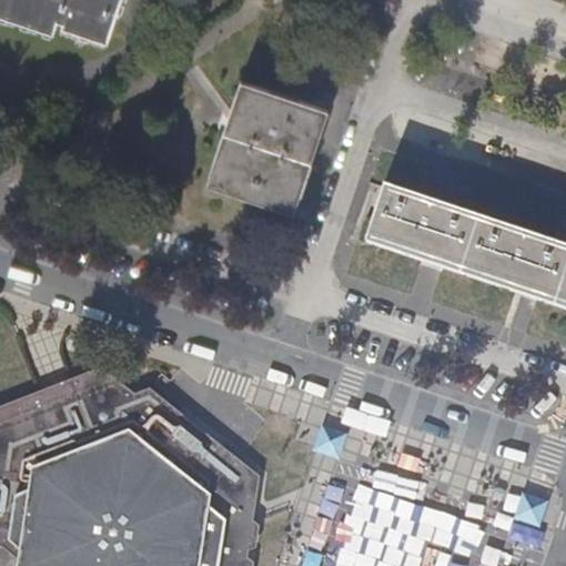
[(0,21),(64,43),(69,29),(73,30),(71,37),(115,51),(133,0),(0,0),(0,21)]
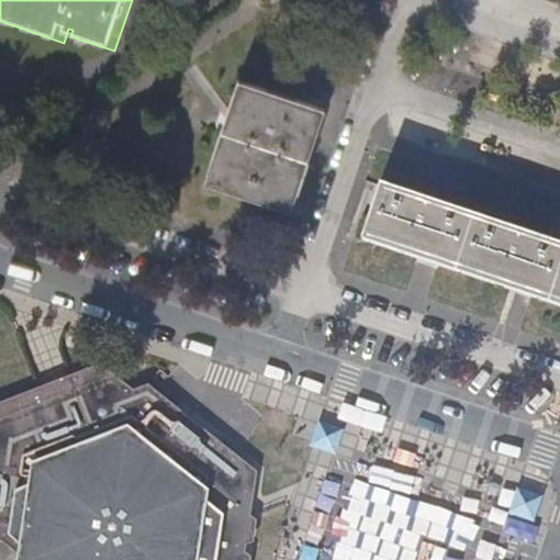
[(228,115),(205,180),(281,208),(318,103),(243,76),(228,115)]
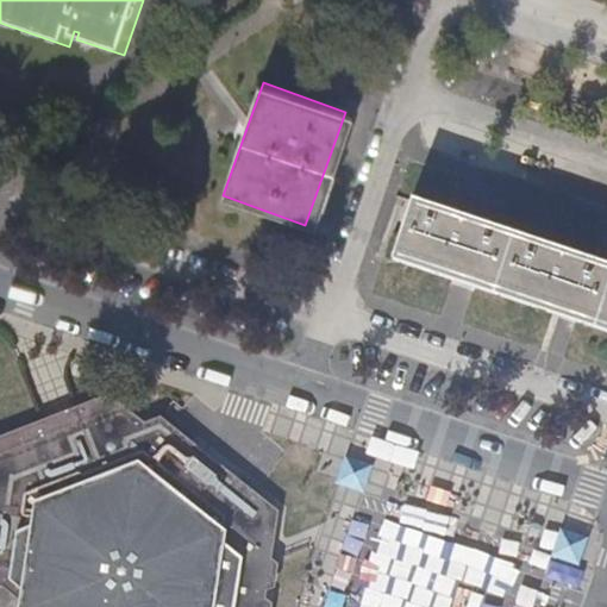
[(606,267),(404,199),(385,252),(452,275),(554,310),(606,327),(606,267)]
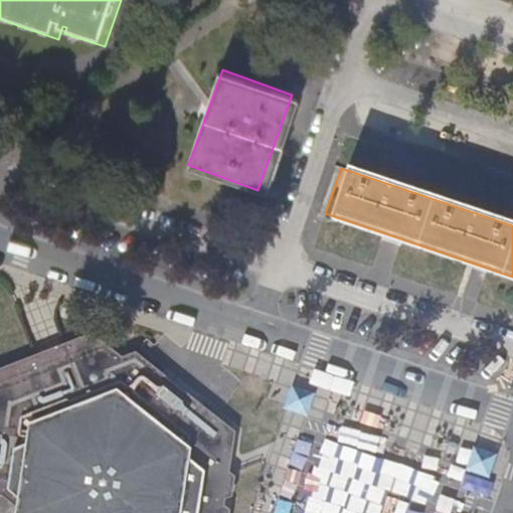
[(191,448),(179,512),(228,512),(229,508),(223,504),(225,496),(232,495),(235,476),(229,470),(234,430),(135,350),(122,356),(91,331),(0,366),(0,493),(1,493),(15,504),(29,421),(117,388),(191,448)]
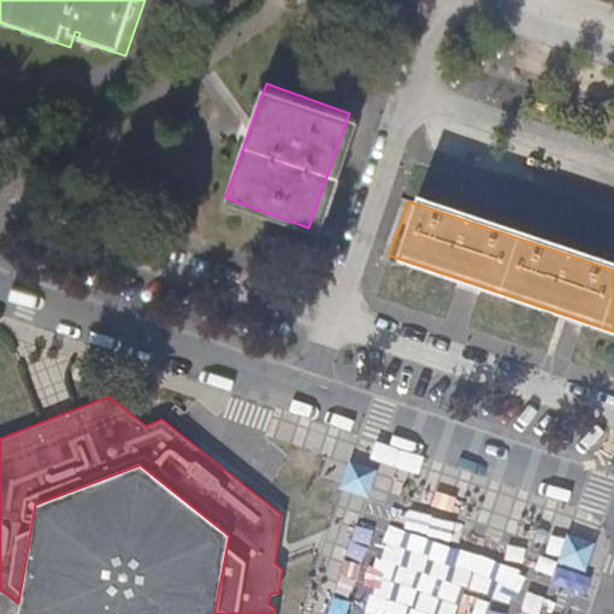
[(377,468),(348,459),(340,486),(369,495),(377,468)]
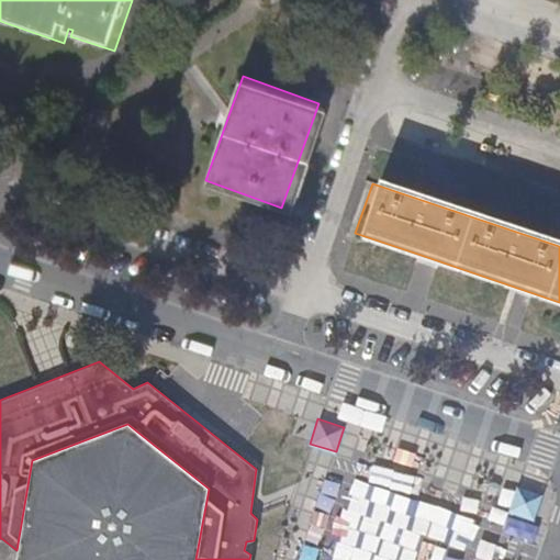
[(196,559),(209,489),(127,424),(32,460),(17,550),(14,559),(196,559)]
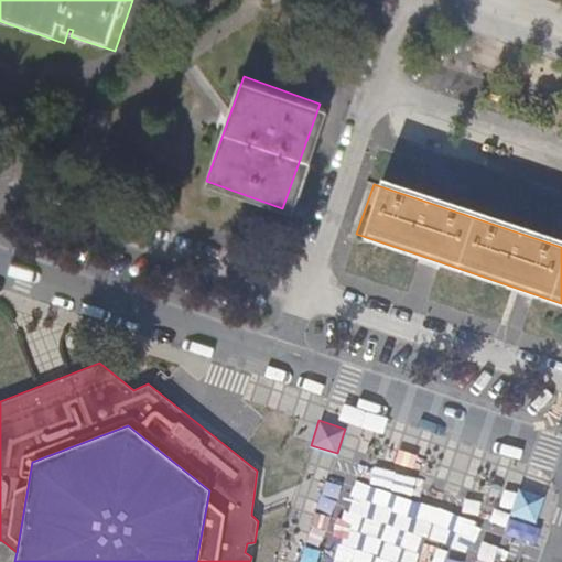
[(544,495),(516,486),(507,517),(535,526),(544,495)]
